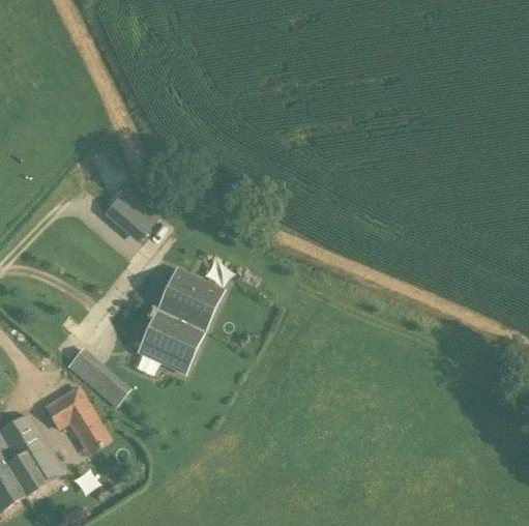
[(106,209),(138,239),(163,213),(130,183),(106,209)]
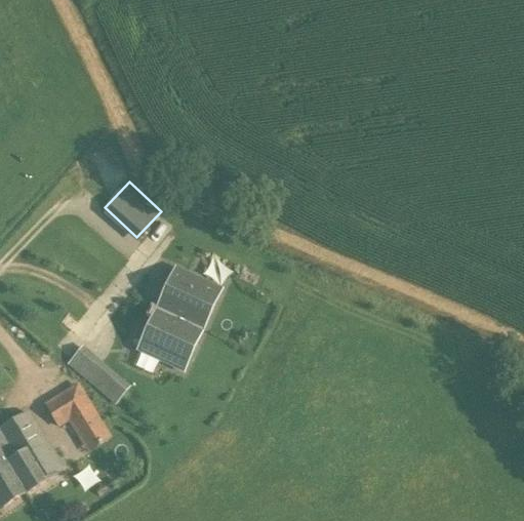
[(203,326),(217,294),(222,287),(219,286),(177,267),(171,280),(176,282),(169,296),(164,294),(159,306),(203,326)]
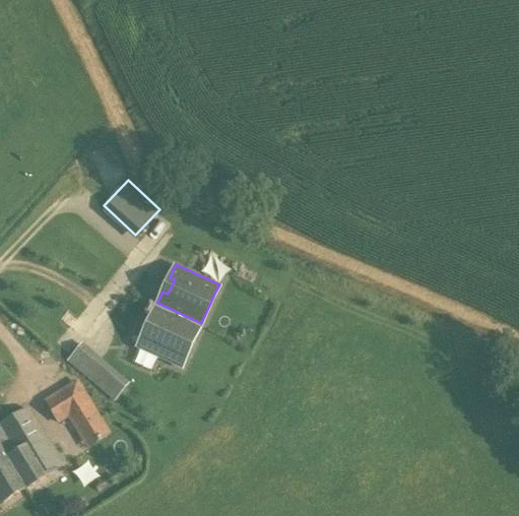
[(182,364),(201,323),(157,303),(150,317),(156,320),(150,333),(144,331),(139,343),(138,344),(182,364)]
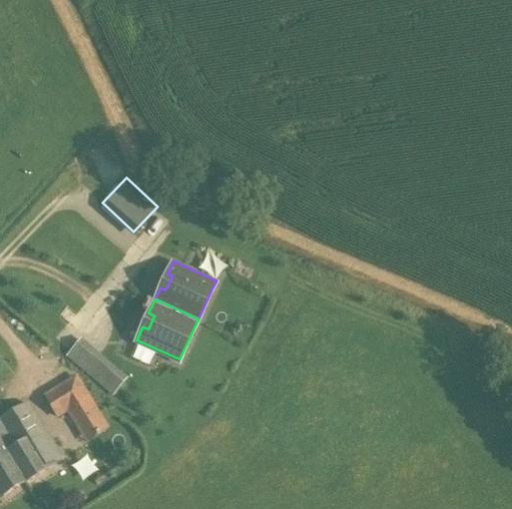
[(83,333),(67,351),(112,391),(128,374),(83,333)]
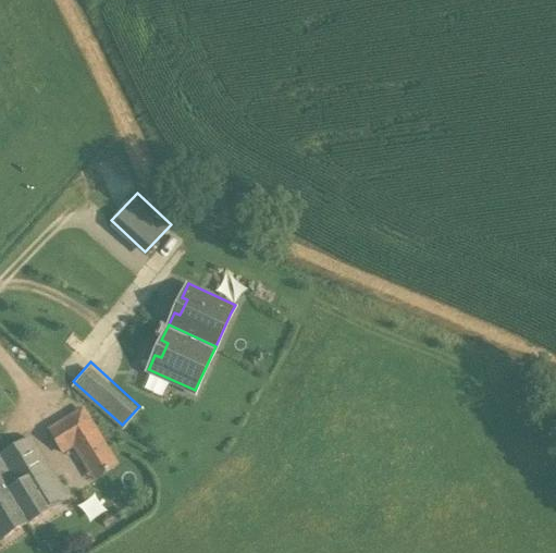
[(93,480),(119,464),(83,406),(47,428),(62,453),(73,446),(93,480)]
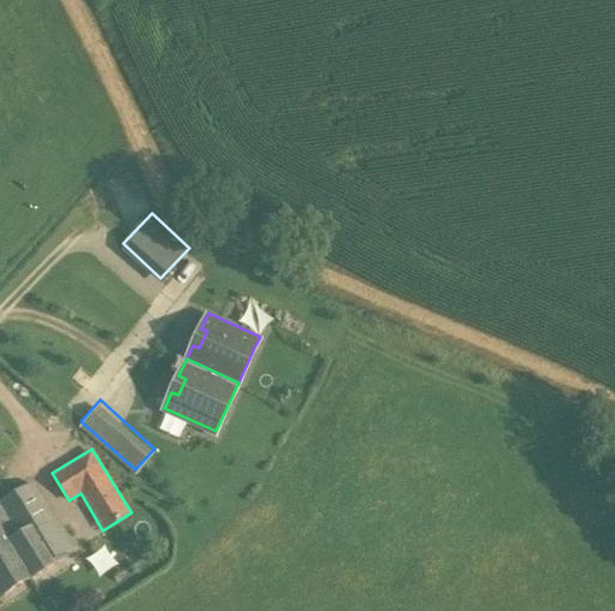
[(33,482),(0,502),(21,535),(37,525),(39,526),(53,516),(33,482)]
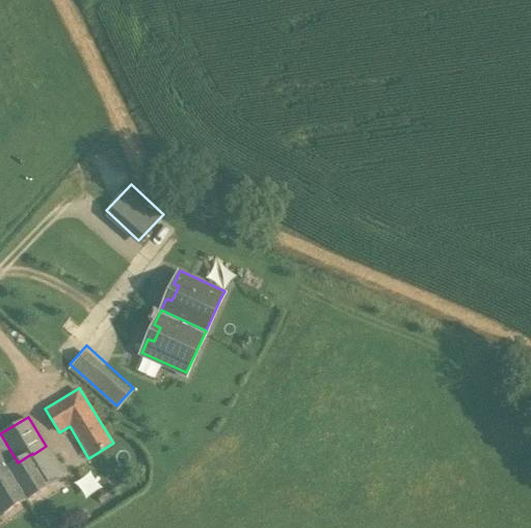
[(18,463),(0,433),(0,432),(0,512),(28,497),(9,469),(18,463)]
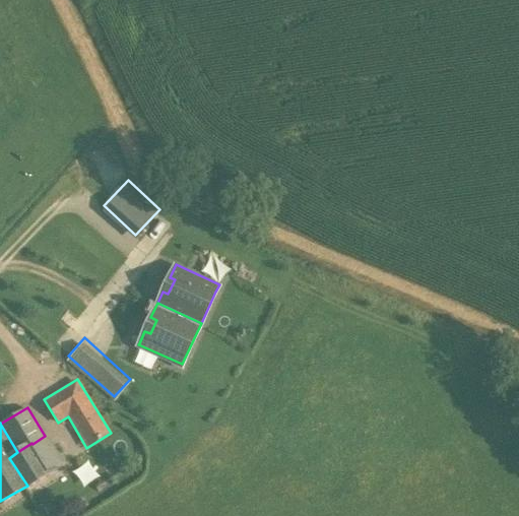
[(49,443),(45,436),(33,444),(31,443),(17,452),(9,458),(27,486),(27,487),(55,469),(41,448),(49,443)]
